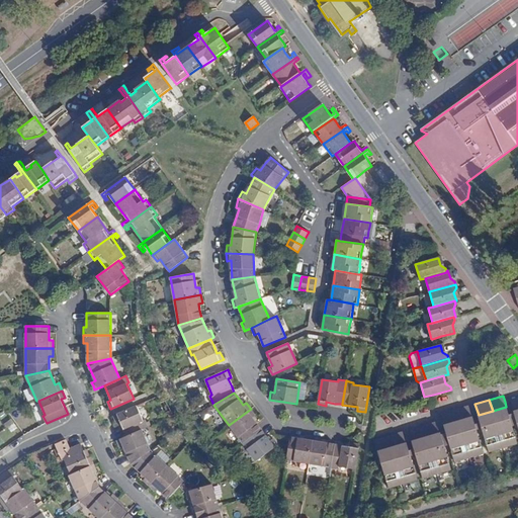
[(468,405),(455,409),(458,421),(472,417),(468,405)]
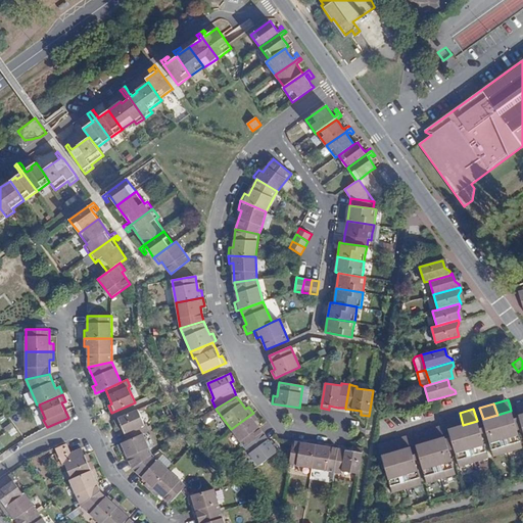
[(138,410),(114,420),(119,428),(122,426),(125,433),(128,440),(143,433),(149,431),(149,430),(148,426),(146,424),(144,425),(138,410)]
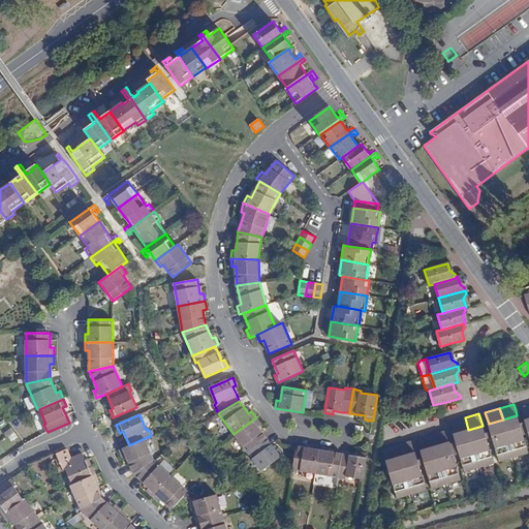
[(518,415),(517,415),(503,419),(514,458),(528,453),(518,415)]
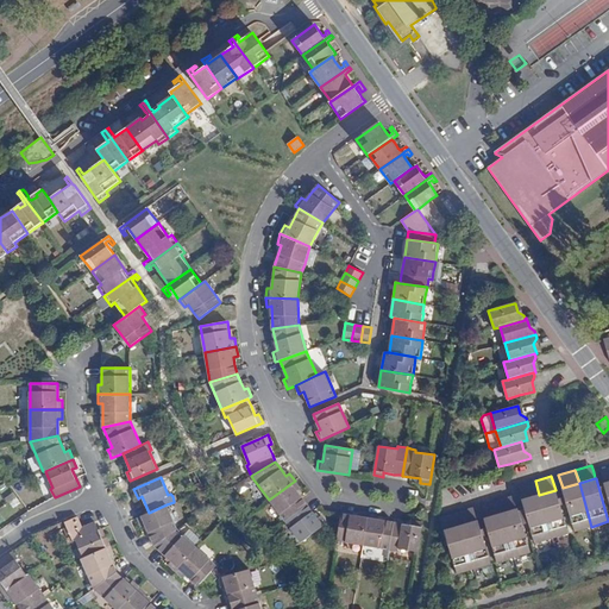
[(269,500),(286,521),(307,504),(297,491),(301,488),(295,481),(269,500)]
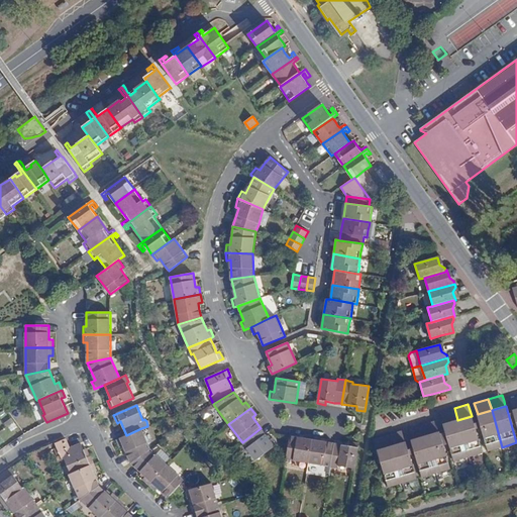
[(440,412),(442,419),(443,424),(457,420),(454,408),(440,412)]
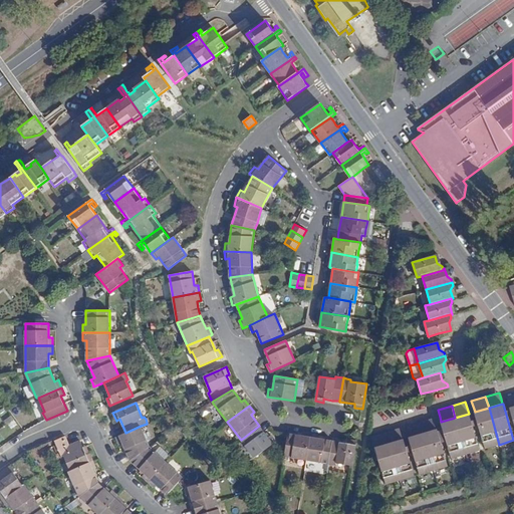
[(499,445),(489,408),(475,412),(474,412),(485,449),(499,445)]
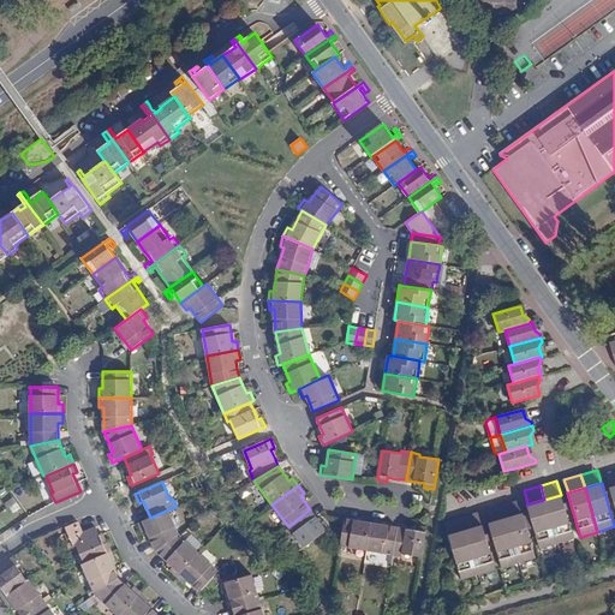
[(544,500),(557,543),(574,538),(561,495),(544,500)]
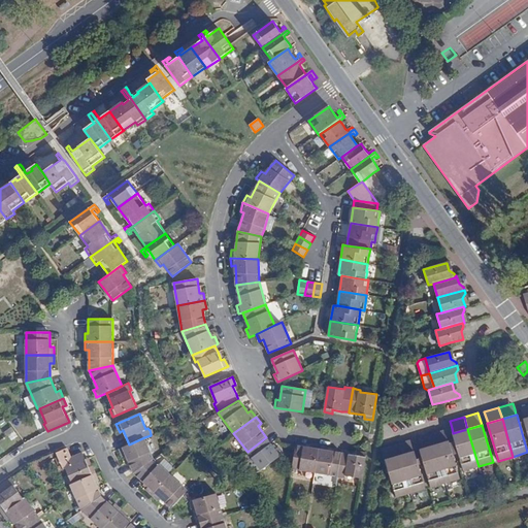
[(444,429),(431,433),(434,446),(449,441),(444,429)]
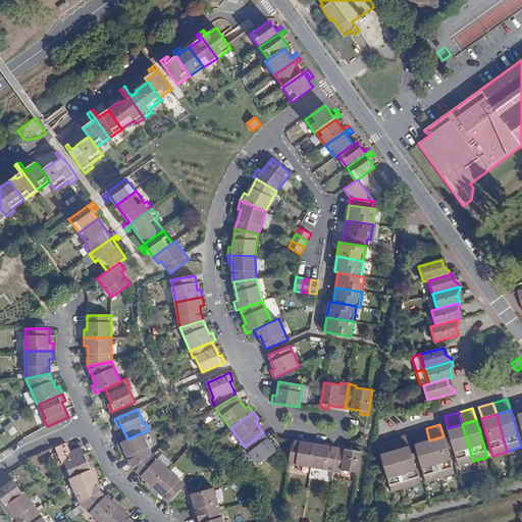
[(462,424),(448,428),(458,466),(473,461),(462,424)]
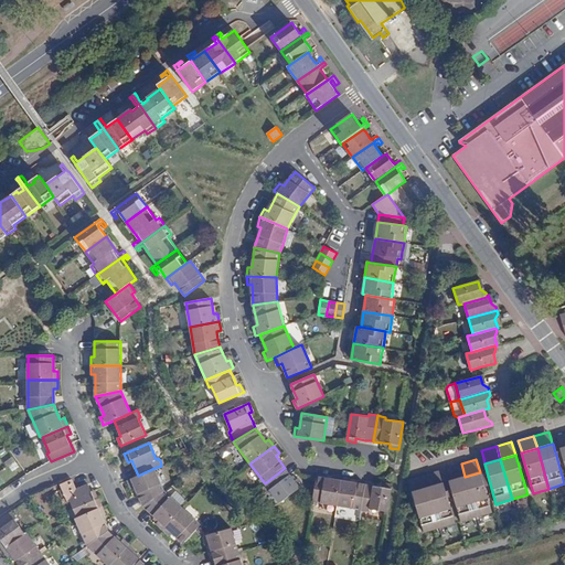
[(461,464),(446,468),(449,481),(465,477),(461,464)]
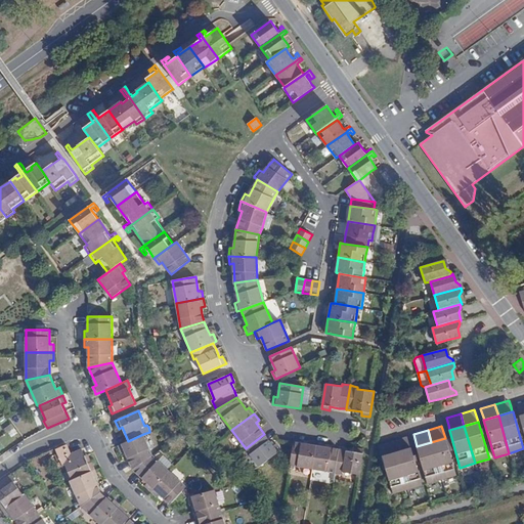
[(133,470),(153,455),(143,434),(128,441),(118,445),(119,446),(122,452),(125,450),(129,462),(133,470)]
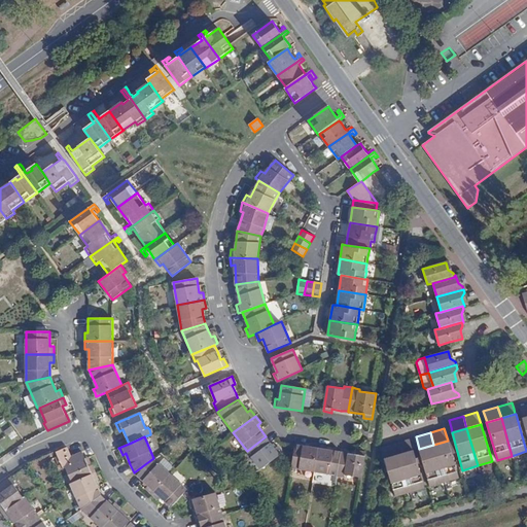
[(266,436),(247,451),(260,469),(283,453),(278,447),(275,449),(271,443),(266,436)]
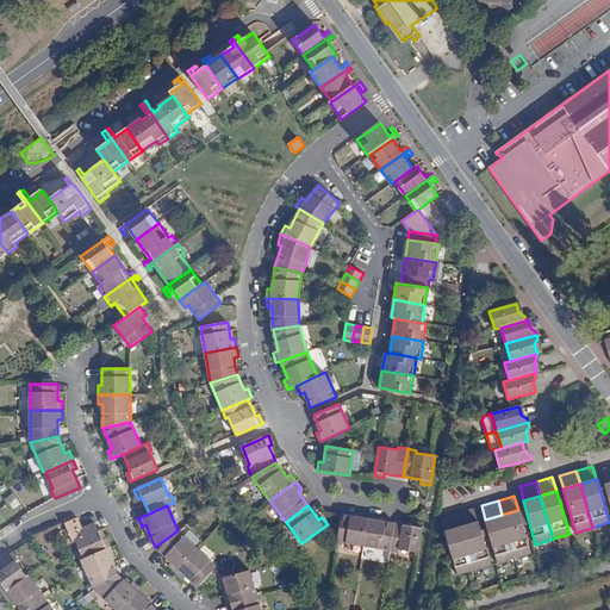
[(474,508),(458,512),(462,527),(478,522),(474,508)]
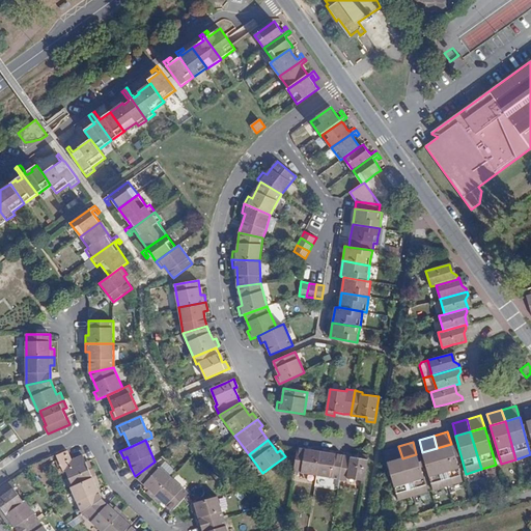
[(437,448),(448,485),(463,481),(462,475),(451,444),(437,448)]
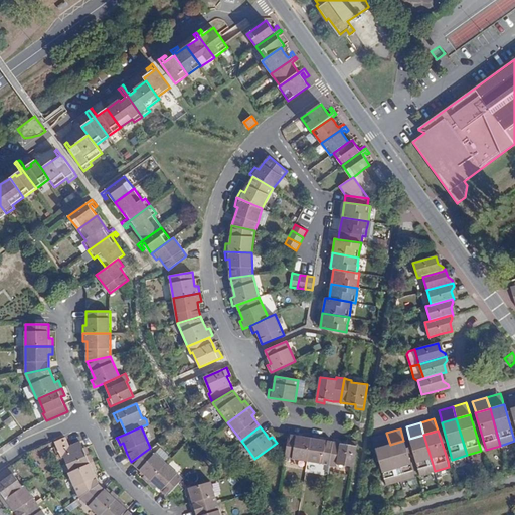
[(285,458),(307,461),(312,435),(304,433),(303,437),(298,436),(289,435),(285,458)]
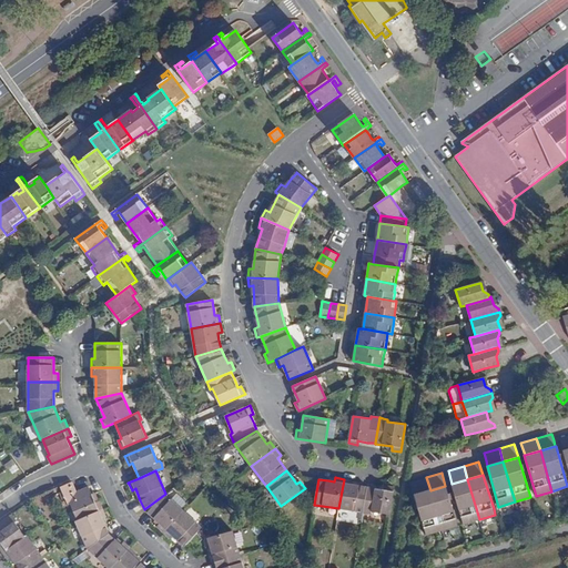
[(426,477),(411,482),(415,495),(430,490),(426,477)]
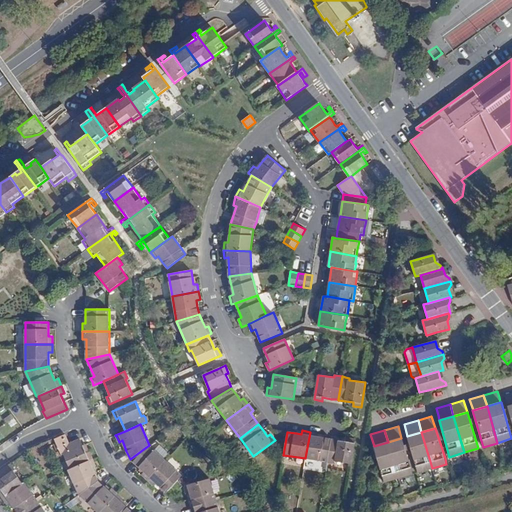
[(310,432),(305,458),(325,461),(328,462),(331,439),(327,438),(317,437),(318,433),(310,432)]
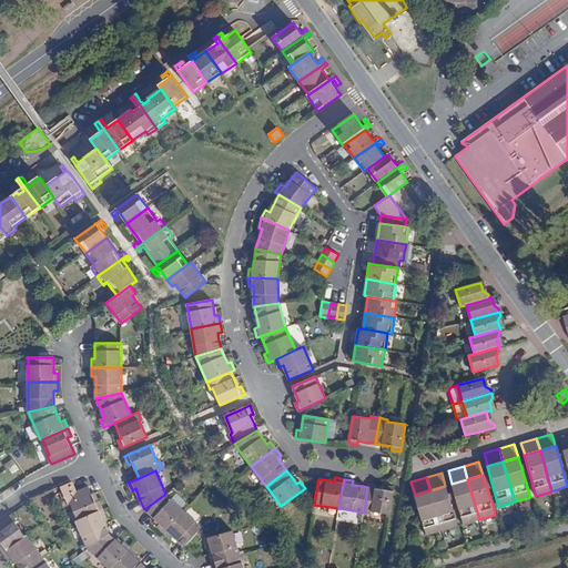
[(467,479),(452,484),(464,525),(479,519),(467,479)]
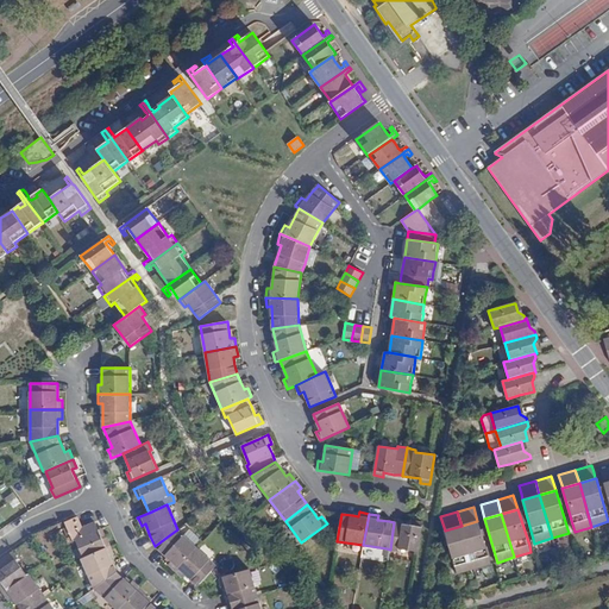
[(77,516),(64,522),(67,527),(69,533),(82,527),(77,516)]
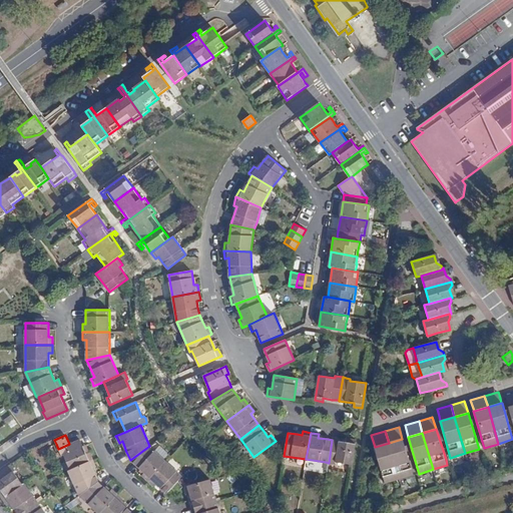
[(336,462),(352,465),(356,440),(348,439),(348,443),(341,441),(332,440),(329,463),(332,464),(336,464),(336,462)]
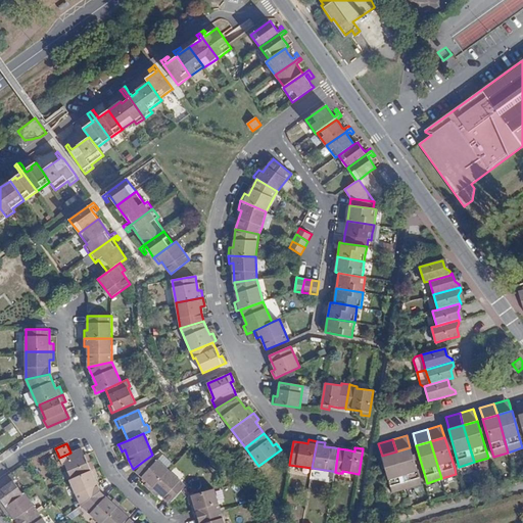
[(396,452),(407,488),(422,484),(411,447),(410,447),(396,452)]
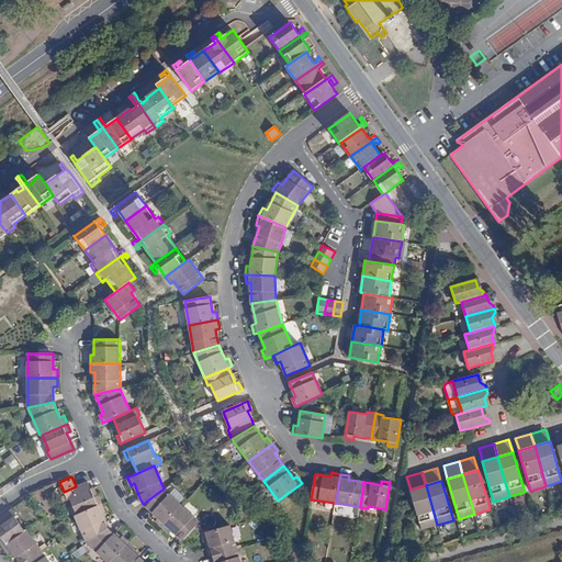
[(88,482),(76,486),(64,492),(66,495),(68,499),(70,498),(77,515),(102,504),(99,495),(97,496),(94,497),(92,493),(91,489),(88,482)]
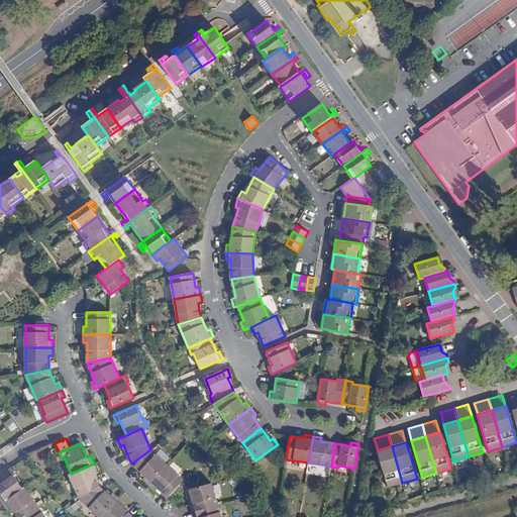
[(392,446),(378,450),(377,450),(388,487),(402,483),(392,446)]
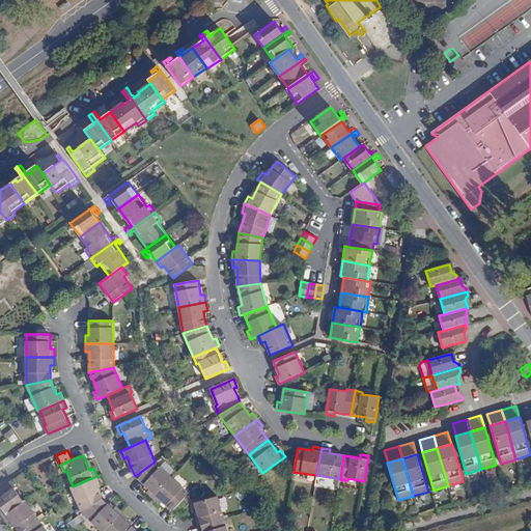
[(152,498),(171,477),(156,463),(155,462),(135,476),(141,482),(149,490),(146,492),(152,498)]
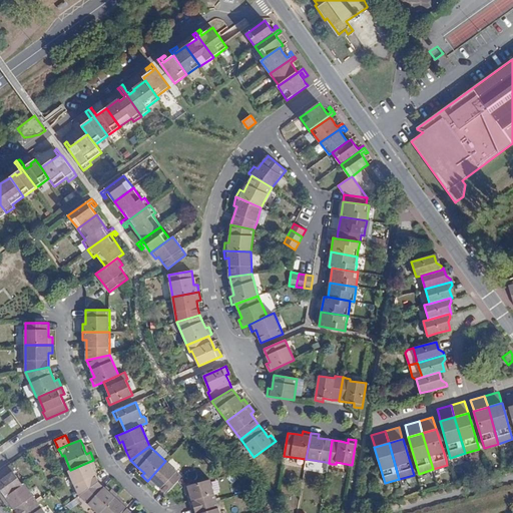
[(68,471),(79,496),(98,482),(93,469),(96,467),(93,460),(70,470),(68,471)]
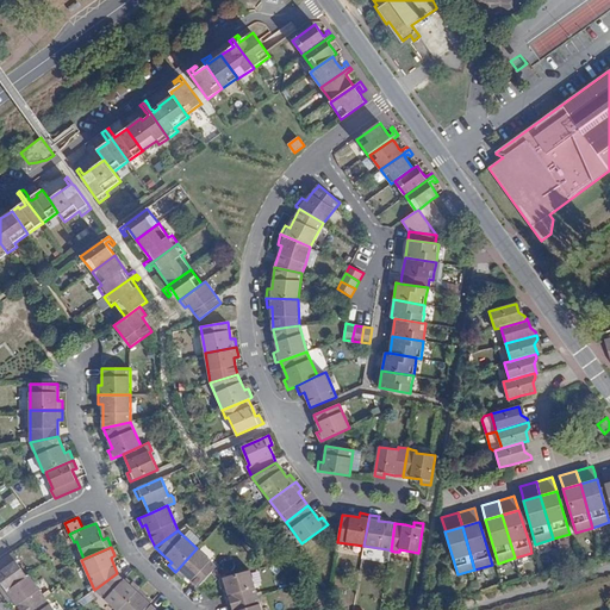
[(212,572),(217,567),(198,548),(197,548),(175,572),(182,578),(185,576),(190,579),(198,586),(212,572)]
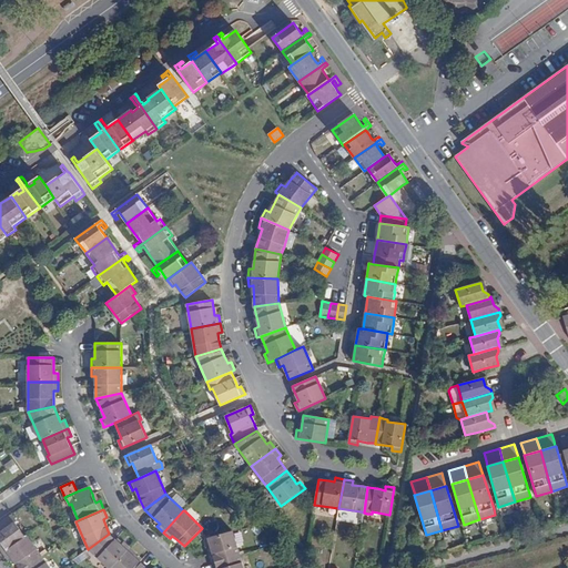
[(12,514),(0,523),(0,541),(1,544),(0,544),(0,548),(3,554),(26,537),(14,523),(17,520),(12,514)]
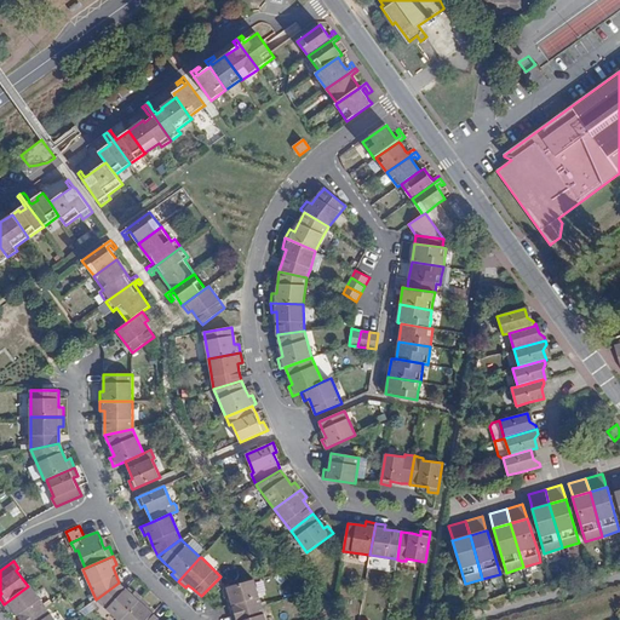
[(235,613),(262,606),(254,579),(223,589),(225,597),(230,596),(231,602),(235,613)]
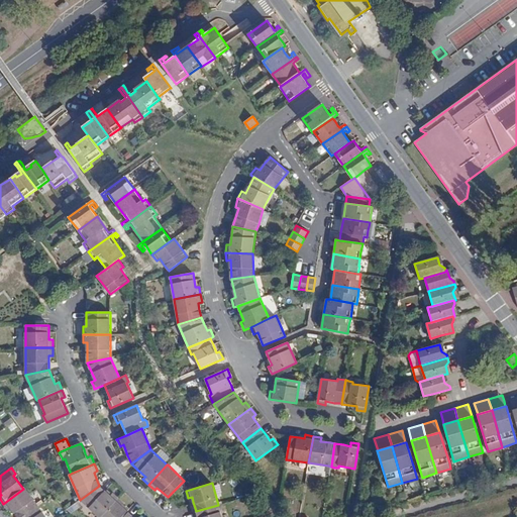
[(80,500),(98,516),(101,516),(118,499),(113,493),(110,496),(99,486),(80,500)]
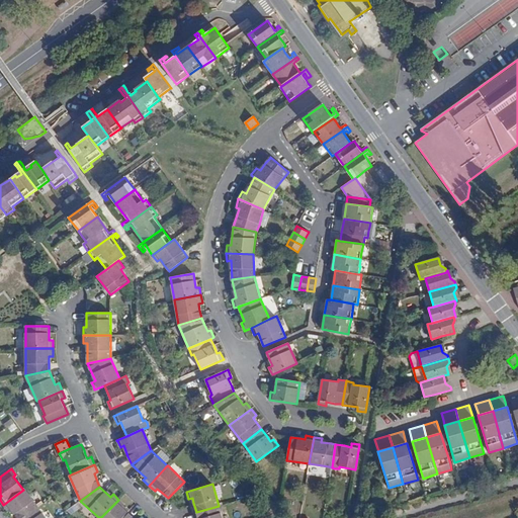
[(16,517),(22,517),(38,507),(25,489),(23,490),(3,505),(7,511),(10,509),(16,517)]
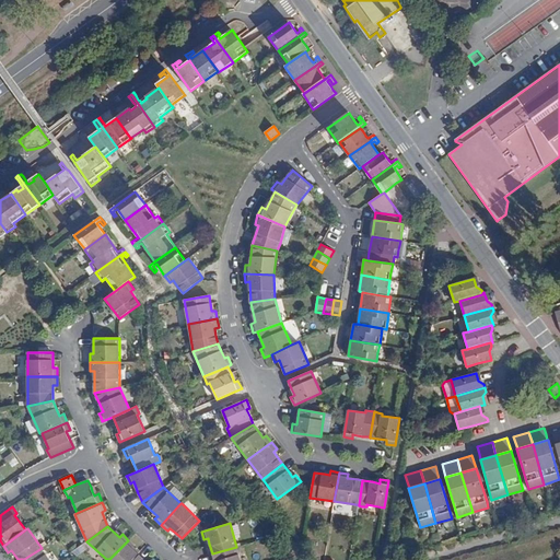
[(109,559),(142,559),(143,559),(132,549),(135,546),(128,540),(109,559)]
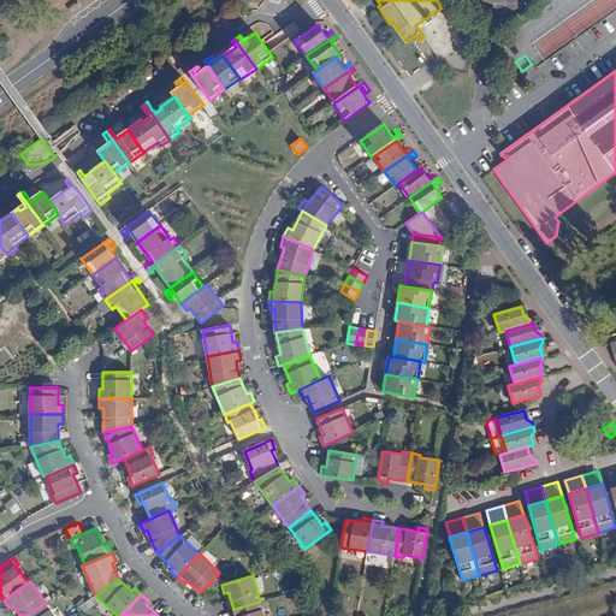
[(264,615),(260,602),(234,609),(235,615),(264,615)]
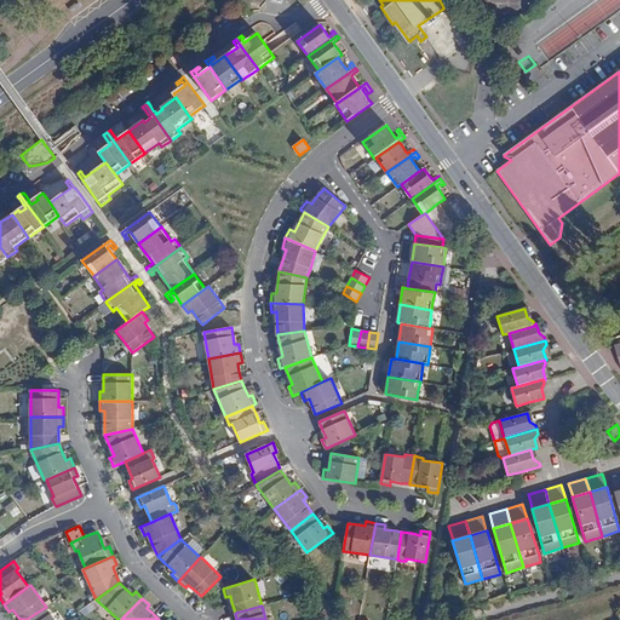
[(55,619),(46,607),(27,619),(55,619)]
